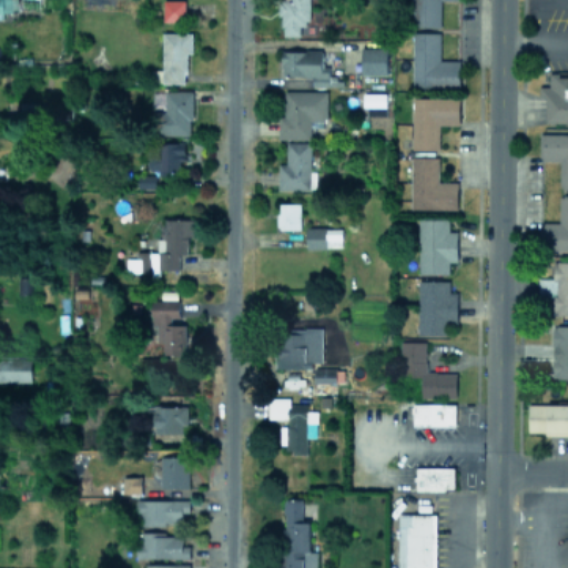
[(17,0),(0,0),(0,14),(3,16),(3,11),(17,11),(17,0)]
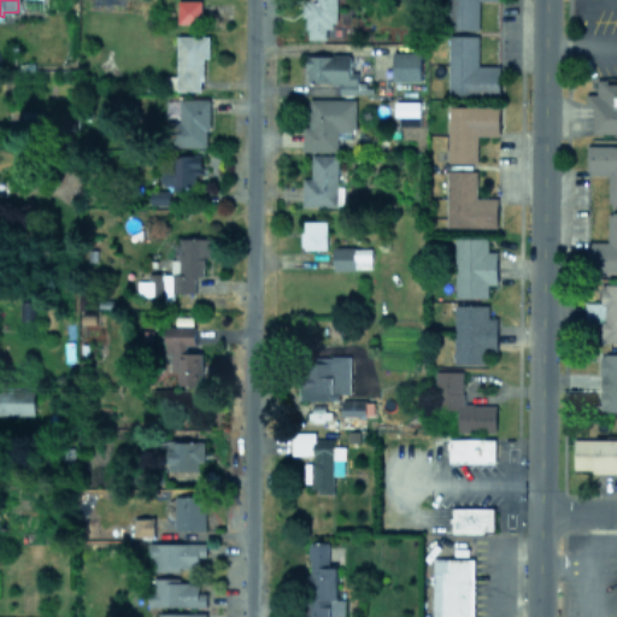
[(199,0),(177,0),(177,22),(200,22),(199,0)]
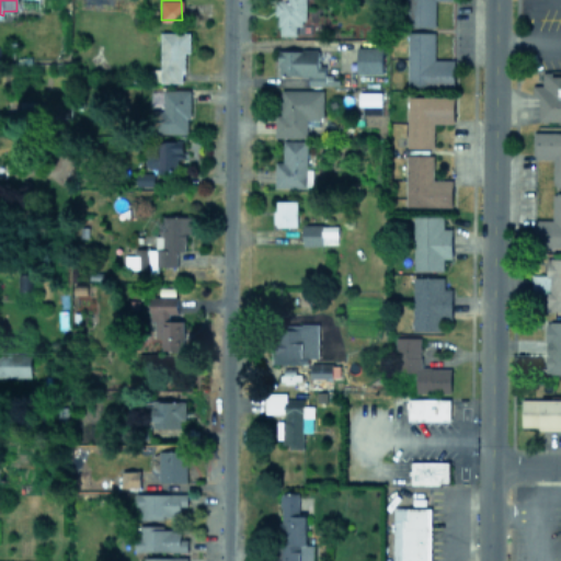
[(305,0),(276,0),(276,34),(311,34),(311,23),(305,23),(305,0)]
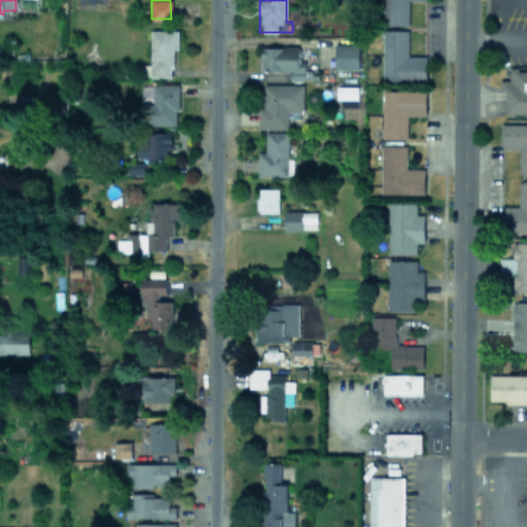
[(383,0),(383,25),(409,25),(408,0),(383,0)]
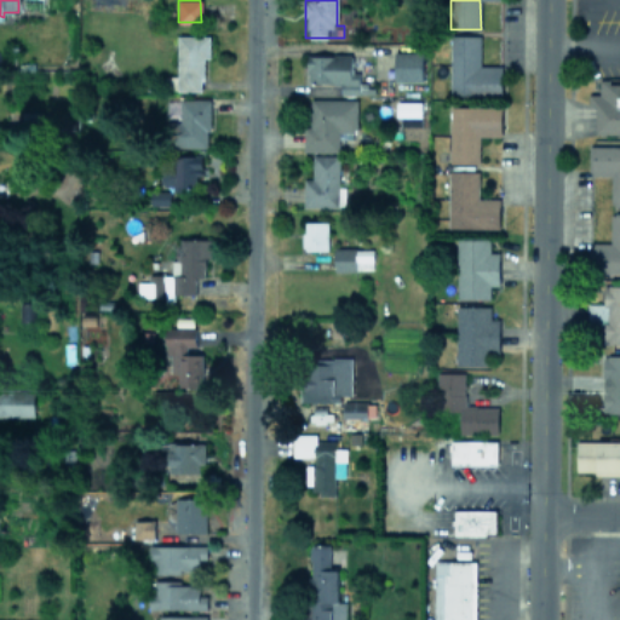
[(480,35),(451,34),(449,95),(501,96),(501,65),(480,64),(480,35)]
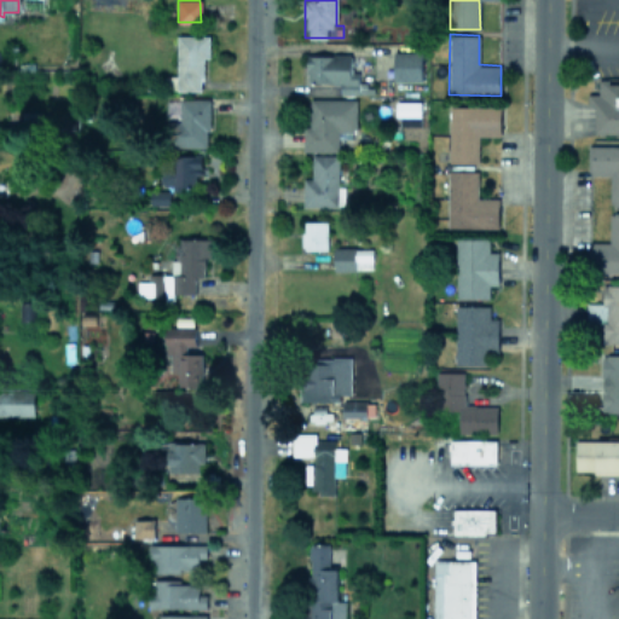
[(202,90),(203,57),(209,57),(209,35),(178,35),(177,76),(166,76),(166,90),(202,90)]
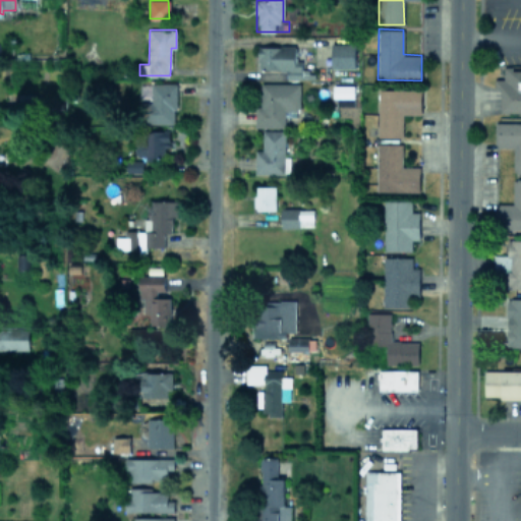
[(354,43),(331,43),(332,68),(355,67),(354,43)]
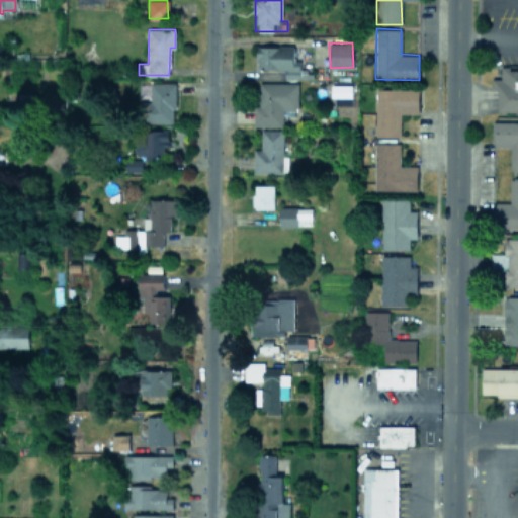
[(293,46),(257,45),(256,68),(284,69),(284,78),(306,78),(306,68),(299,68),(299,60),(293,59),(293,46)]
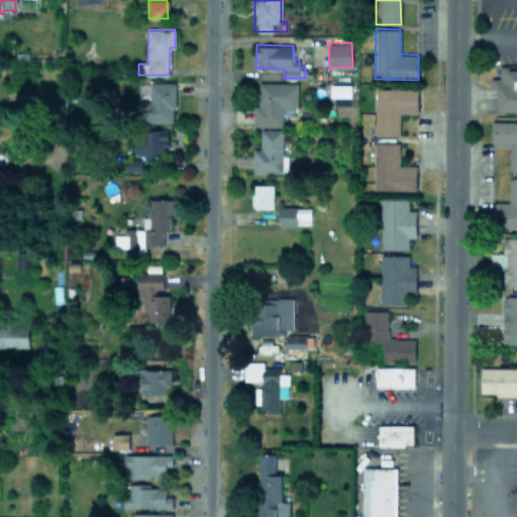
[(497,111),(516,111),(516,65),(500,65),(500,78),(491,78),(490,89),(498,89),(497,111)]
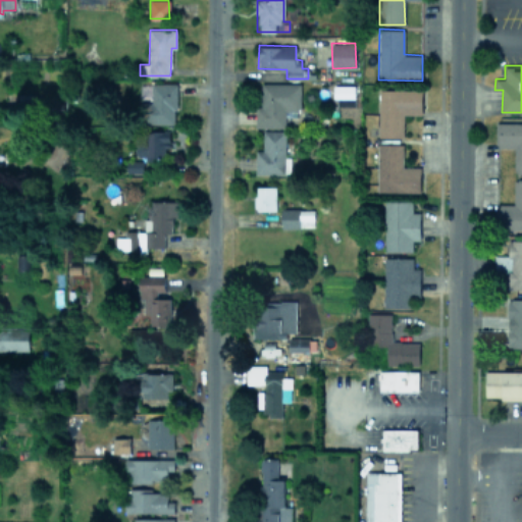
[(175,123),(176,84),(141,83),(140,100),(144,100),(143,123),(175,123)]
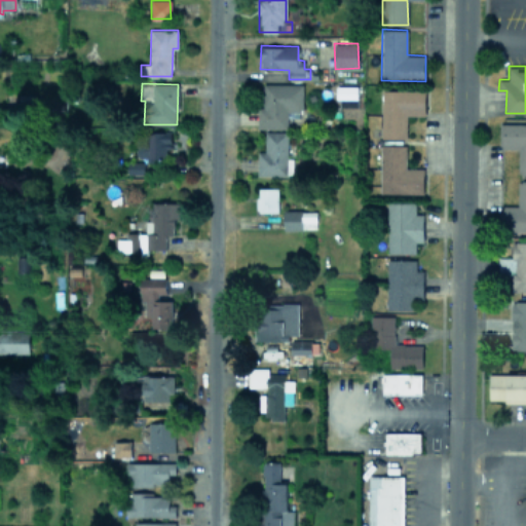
[(302,84),(263,83),(263,106),(258,106),(257,127),(287,128),(288,117),(301,117),(302,84)]
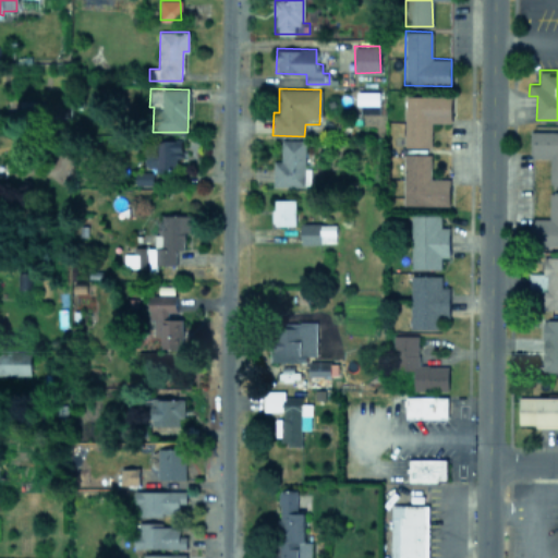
[(378,105),(378,91),(358,91),(358,105),(378,105)]
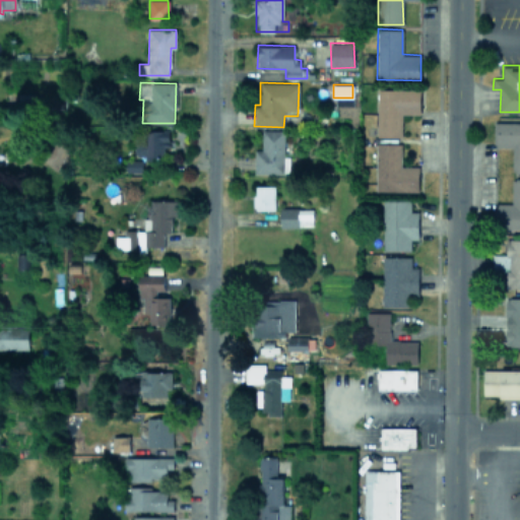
[(401,136),(401,114),(419,114),(419,88),(378,88),(377,136),(401,136)]
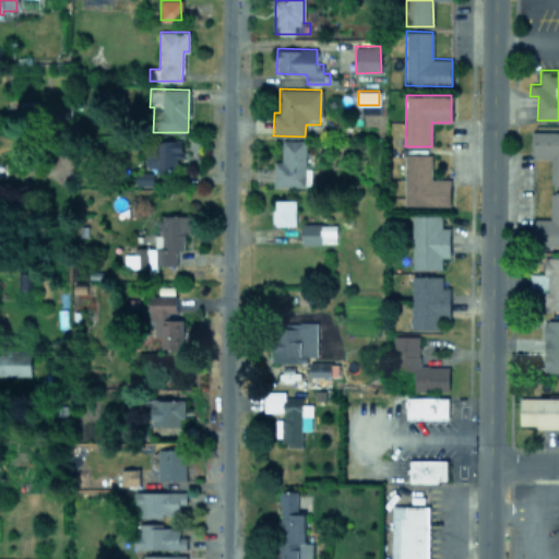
[(558,183),(558,131),(532,131),(532,157),(550,157),(550,183),(558,183)]
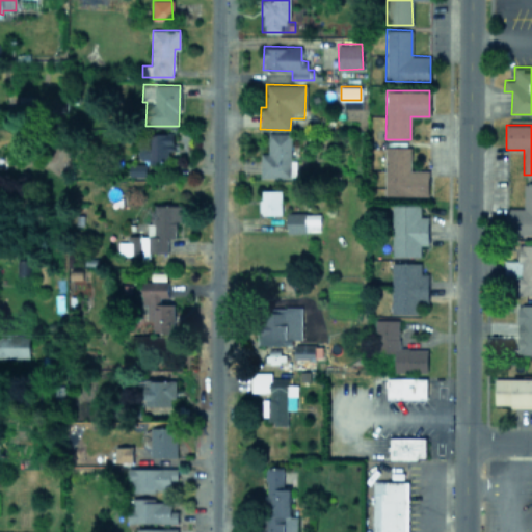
[(173,133),(150,132),(150,147),(138,147),(138,159),(148,159),(148,161),(167,162),(167,150),(173,150),(173,133)]
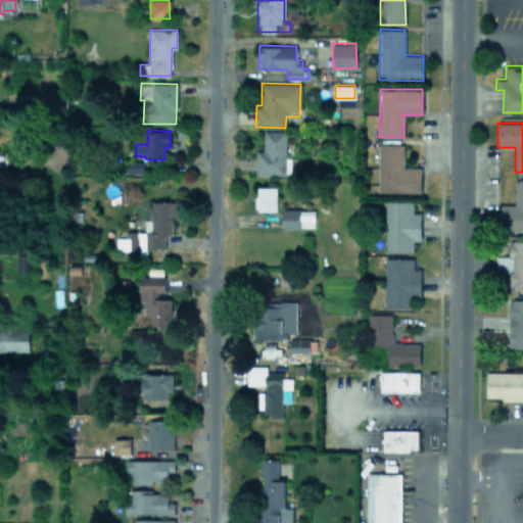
[(286,131),(264,130),(264,150),(256,150),(256,174),(291,174),(291,157),(285,157),(286,131)]
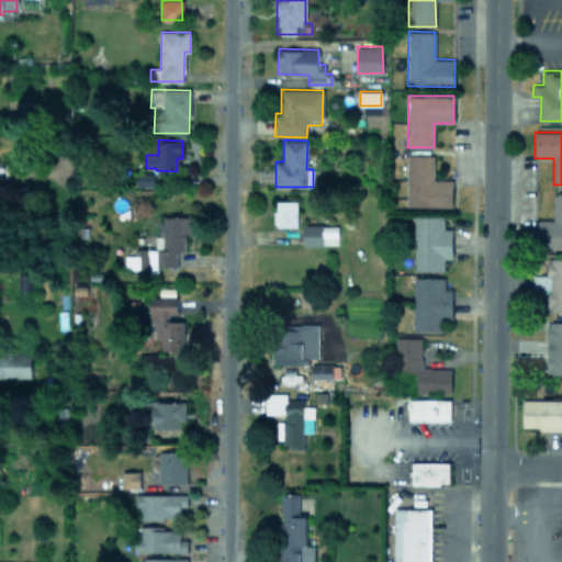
[(452,206),(452,179),(434,179),(434,155),(406,155),(406,206),(452,206)]
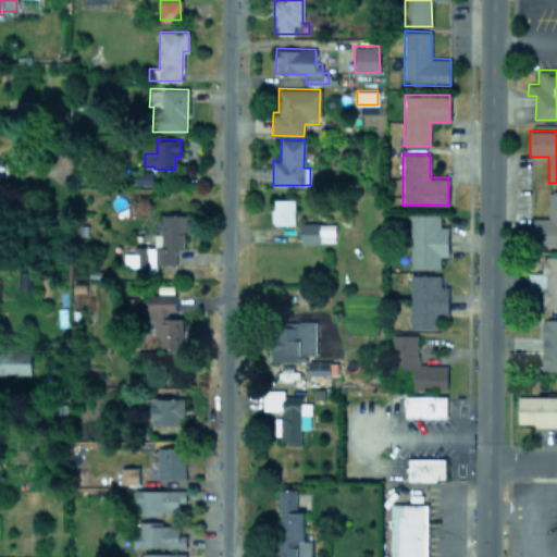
[(152,171),(135,171),(135,184),(152,184),(152,171)]
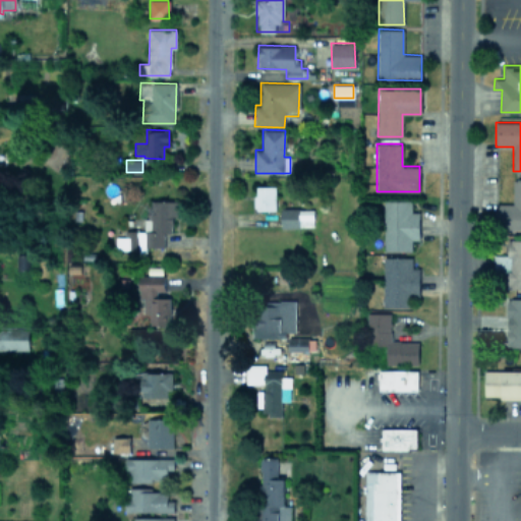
[(520,178),(513,179),(513,203),(495,203),(495,228),(520,228),(520,178)]
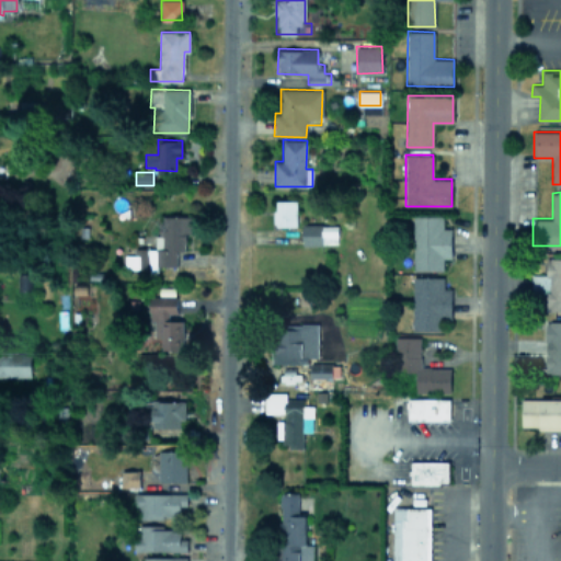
[(297,199),(274,199),(275,226),(297,226),(297,199)]
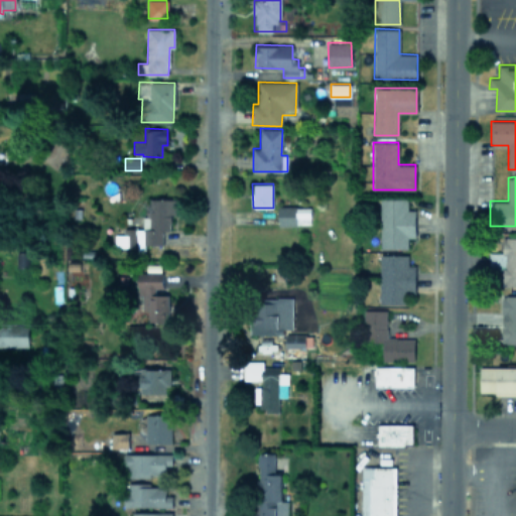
[(162,230),(170,230),(170,213),(177,213),(177,198),(148,198),(148,216),(143,216),(143,244),(162,244),(162,230)]
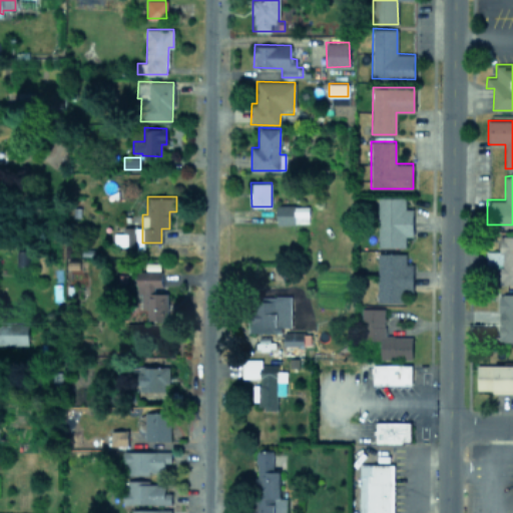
[(378,246),(405,246),(405,235),(413,235),(413,207),(405,207),(405,196),(378,196),(378,246)]
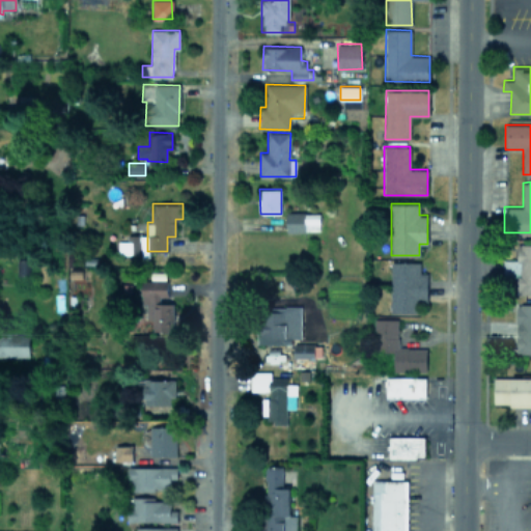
[(318,231),(318,212),(286,213),(286,231),(318,231)]
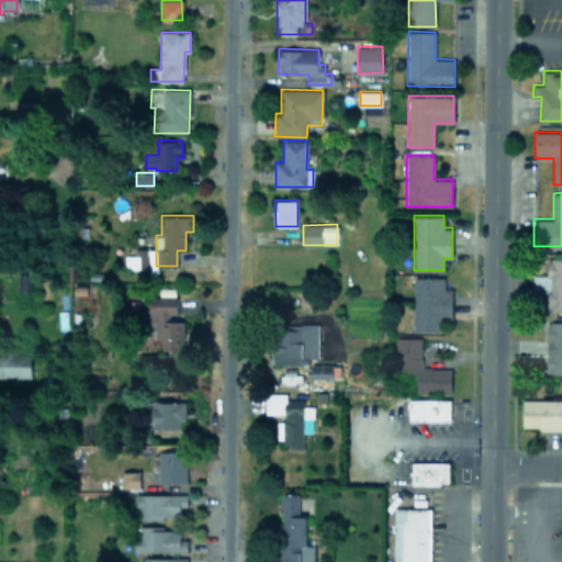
[(125,256),(125,269),(143,268),(142,248),(134,248),(134,255),(125,256)]
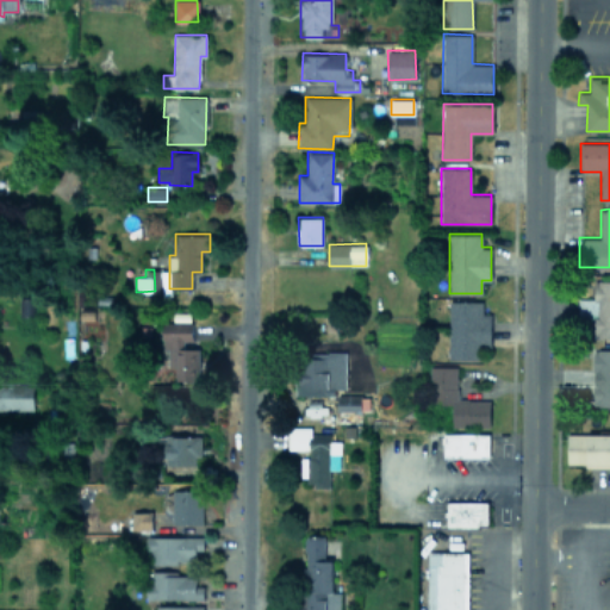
[(609,280),(595,280),(595,298),(578,298),(578,317),(593,318),(593,337),(609,336),(609,280)]
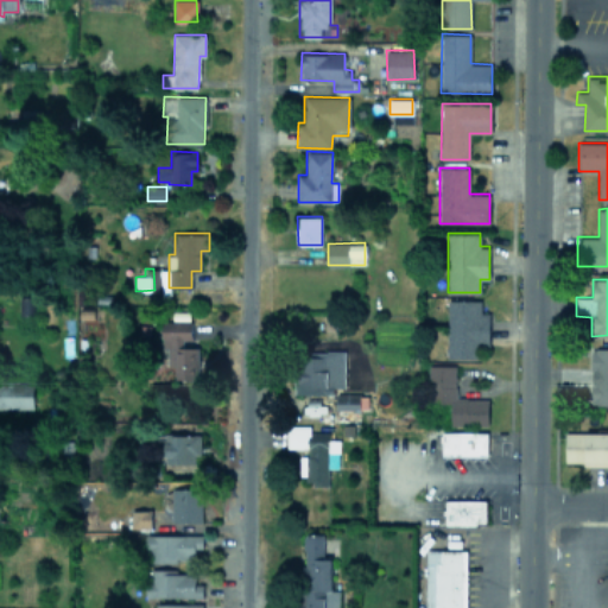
[(481,299),(448,299),(447,358),(480,359),(481,343),(489,343),(489,312),(481,311),(481,299)]
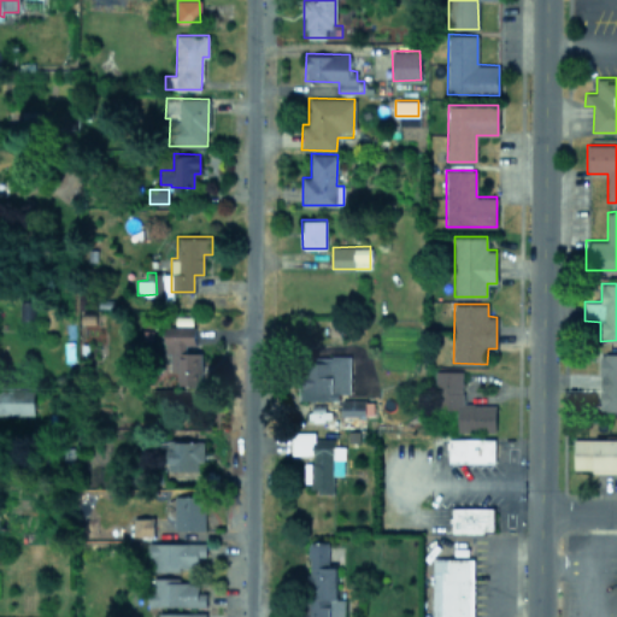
[(195,324),(164,325),(165,371),(177,371),(177,385),(201,383),(201,348),(195,348),(195,324)]
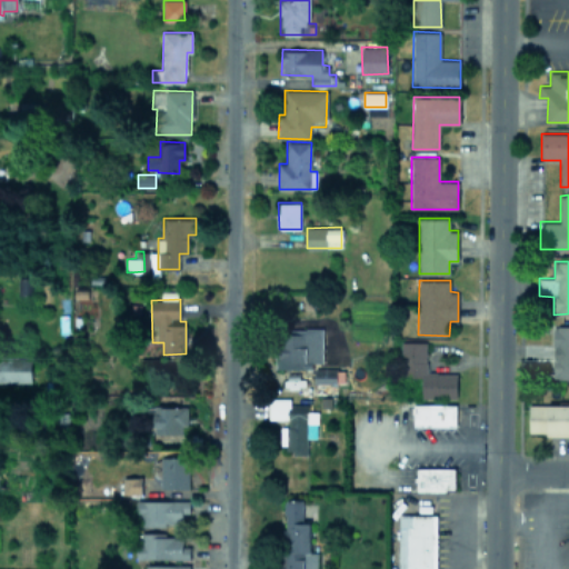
[(568,325),(552,326),(553,379),(568,378),(568,325)]
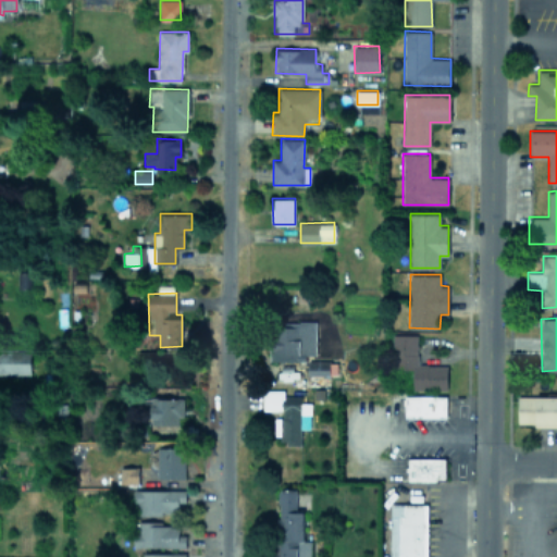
[(306,361),(306,351),(300,351),(300,326),(271,325),(271,360),(306,361)]
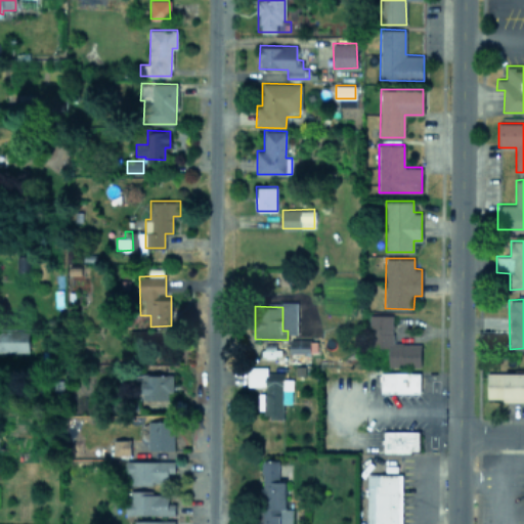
[(392,314),(369,314),(369,346),(388,347),(388,365),(421,365),(421,343),(392,342),(392,314)]
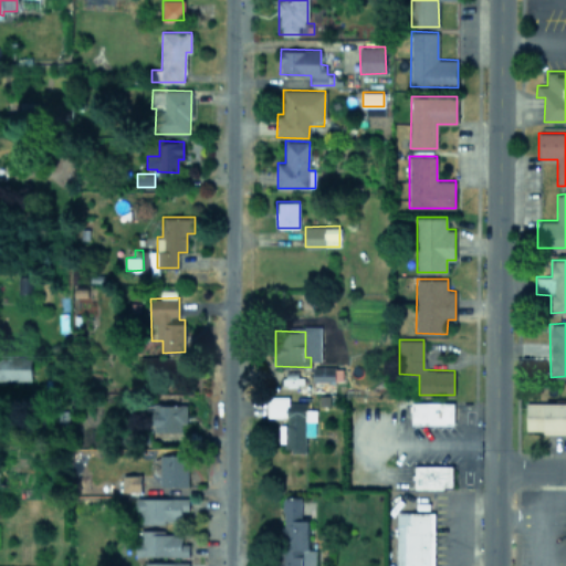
[(0,379),(31,380),(31,356),(0,355),(0,379)]
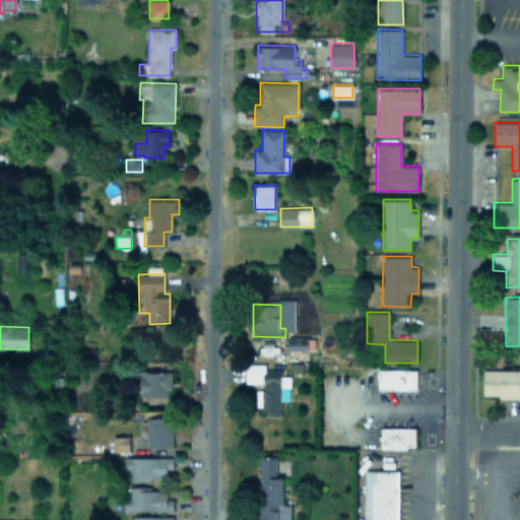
[(287,349),(308,349),(308,335),(287,335),(287,349)]
